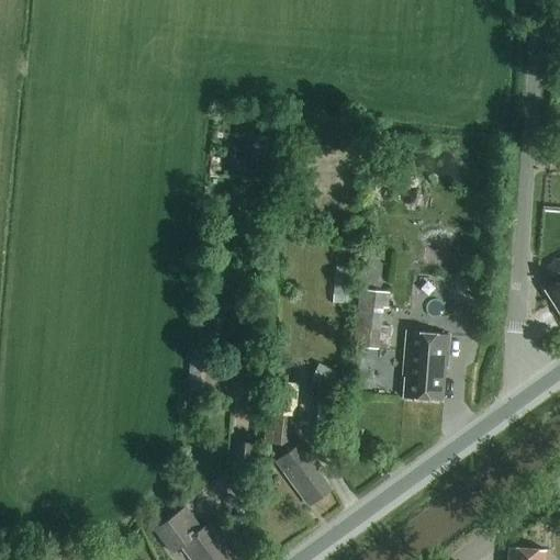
[(559,258),(549,266),(559,283),(547,290),(559,310),(559,258)]
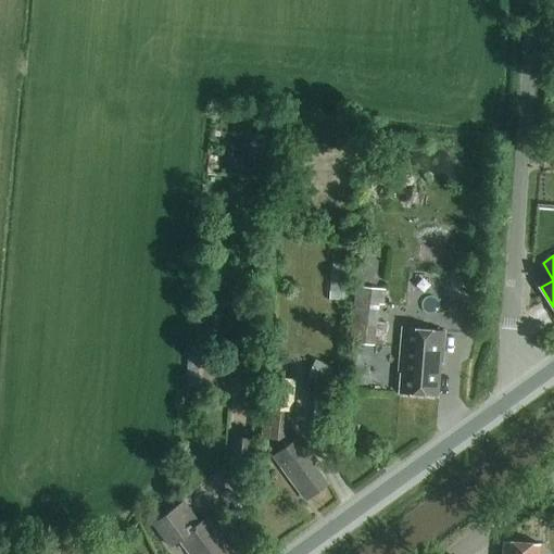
[(348,264),(334,262),(329,298),(344,300),(348,264)]
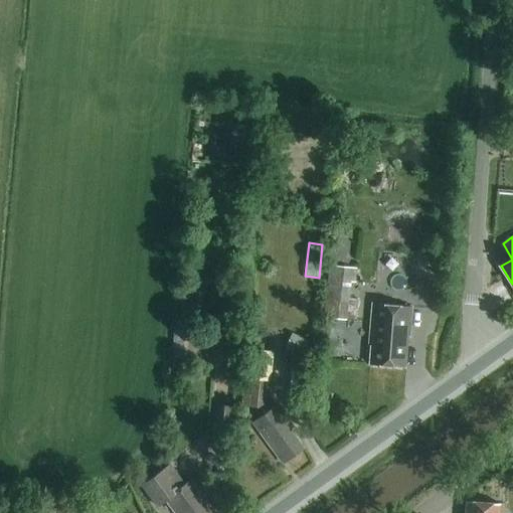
[(351,281),(356,281),(357,267),(331,265),(325,316),(347,319),(351,281)]
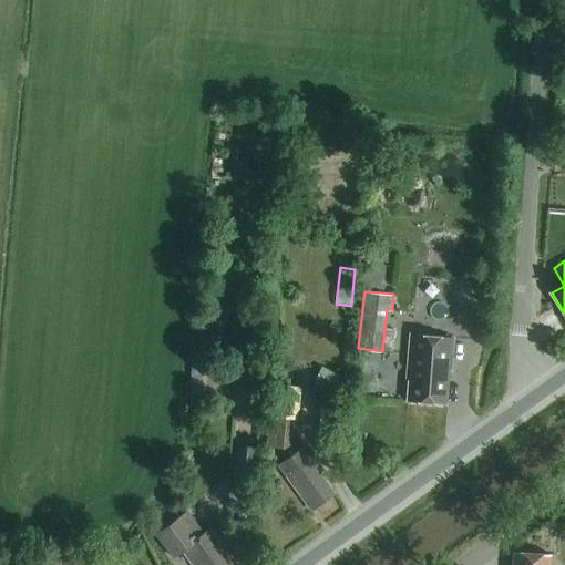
[(411,334),(408,378),(410,378),(408,399),(448,402),(450,369),(452,369),(455,337),(411,334)]
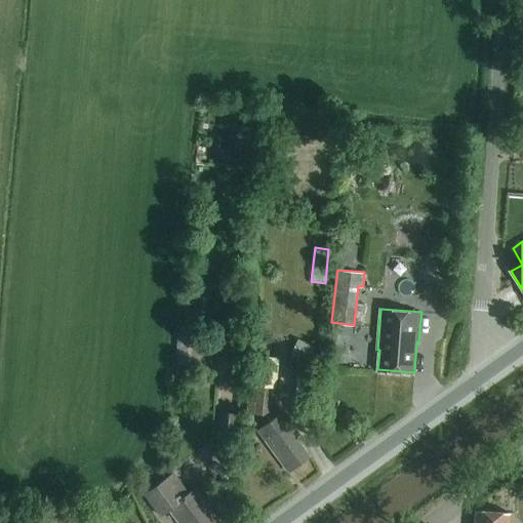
[(192,373),(195,327),(183,326),(183,333),(178,333),(176,384),(190,385),(191,373),(192,373)]
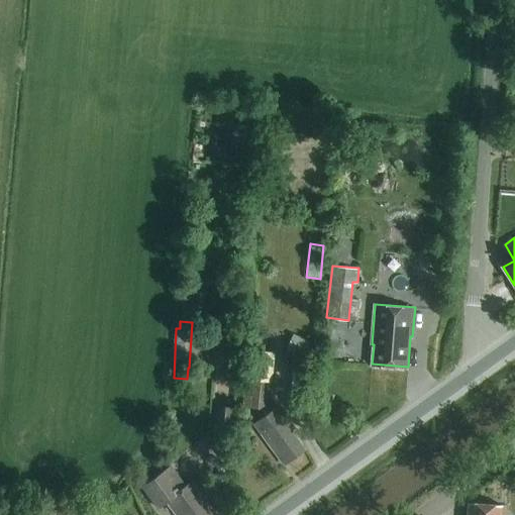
[(294,333),(287,346),(306,355),(312,341),(294,333)]
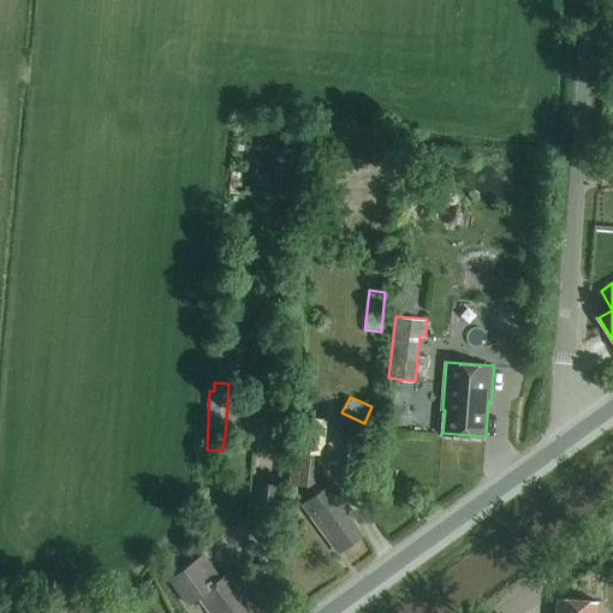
[(327,418),(298,416),(291,483),(315,486),(319,452),(323,453),(327,418)]
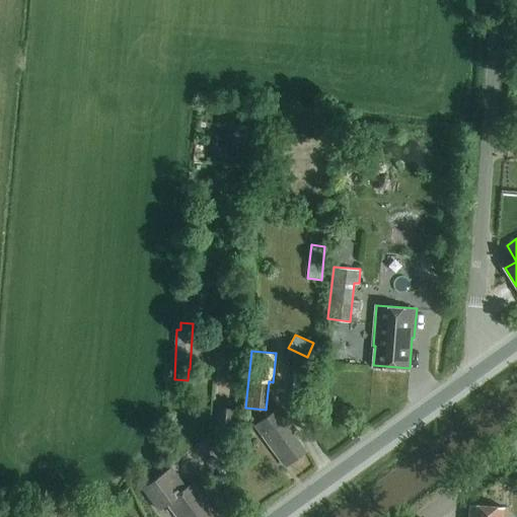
[(217,441),(232,442),(234,409),(219,408),(217,441)]
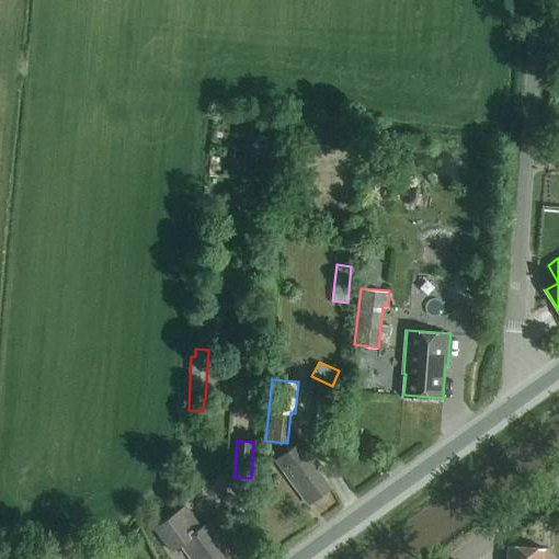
[(304,441),(283,455),(276,459),(301,493),(305,491),(314,501),(332,487),(319,468),(322,465),(304,441)]
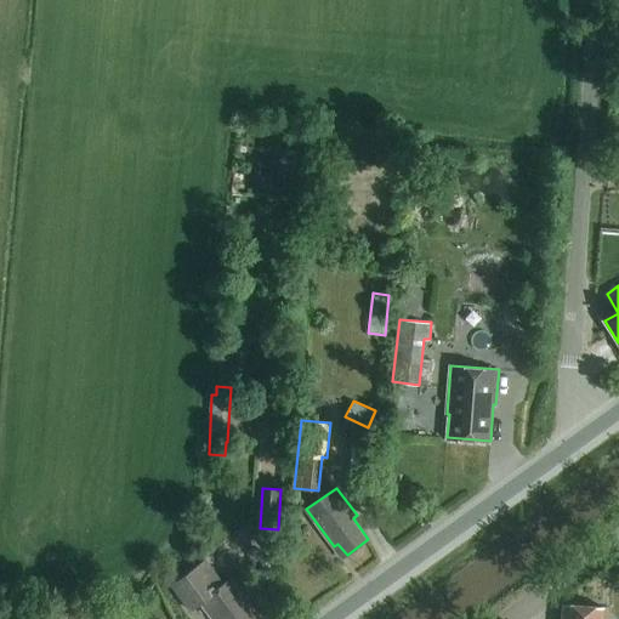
[(208,560),(202,564),(174,584),(191,609),(200,602),(213,618),(256,618),(260,617),(232,578),(226,583),(208,560)]
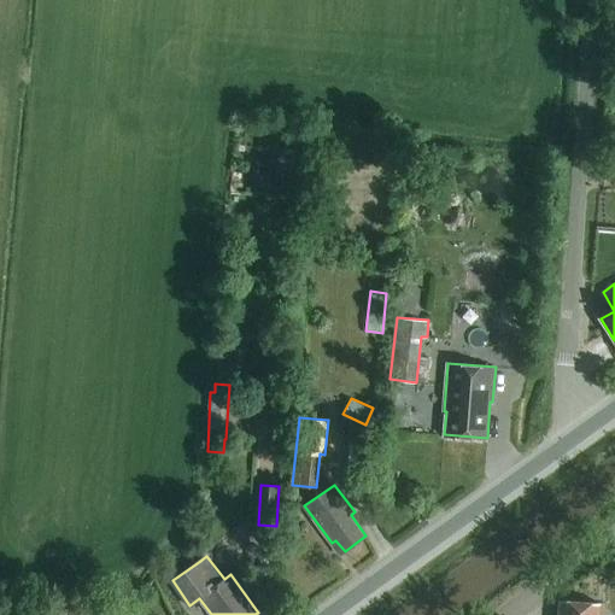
[(560,599),(558,614),(599,614),(601,602),(560,599)]
